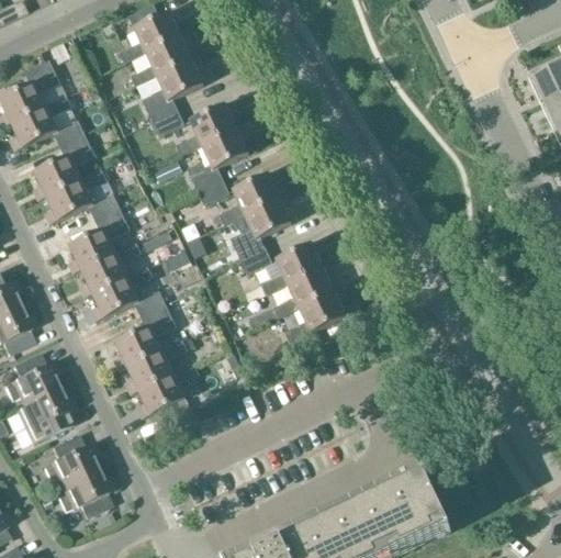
[(0,26),(27,14),(20,0),(0,9),(0,26)]
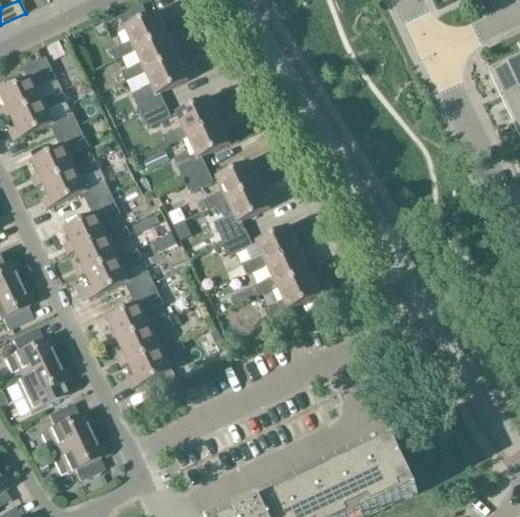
[(141,4),(119,14),(124,25),(123,25),(130,40),(104,52),(108,61),(116,58),(134,49),(168,34),(168,33),(162,20),(167,18),(165,13),(166,12),(164,7),(157,11),(157,10),(148,14),(141,4)]
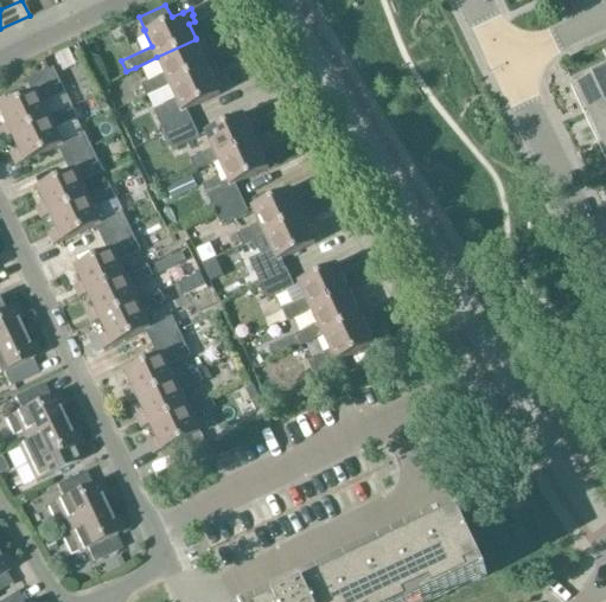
[(147,94),(168,83),(208,65),(208,64),(201,50),(206,46),(204,42),(206,40),(203,34),(196,38),(196,39),(157,57),(164,71),(142,82),(147,94)]
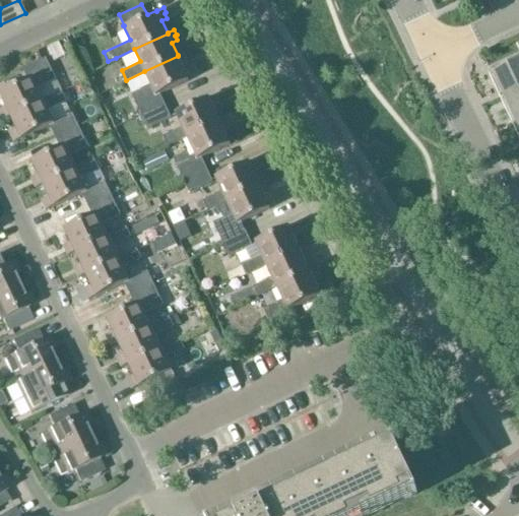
[(132,92),(142,114),(166,104),(159,91),(188,78),(182,64),(187,62),(185,58),(187,57),(184,52),(178,55),(178,56),(144,71),(150,83),(132,92)]
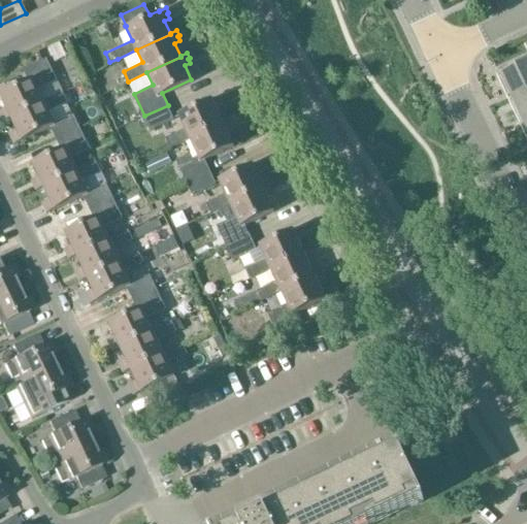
[(10,116),(43,99),(37,87),(57,77),(46,57),(23,68),(28,78),(0,92),(0,95),(5,106),(0,109),(3,113),(1,115),(3,120),(10,117),(10,116)]
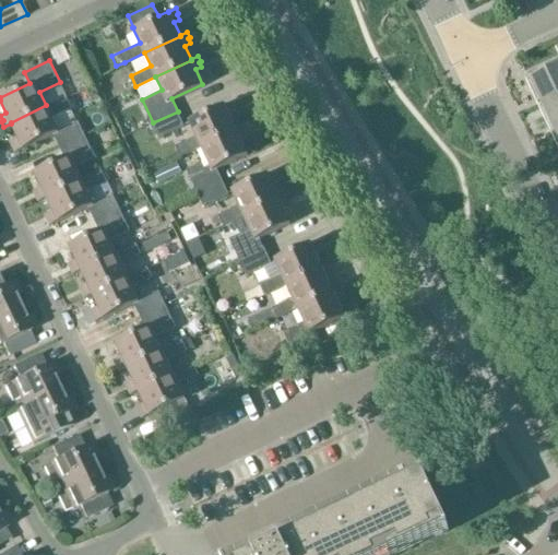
[(557,62),(529,77),(542,103),(557,94),(557,62)]
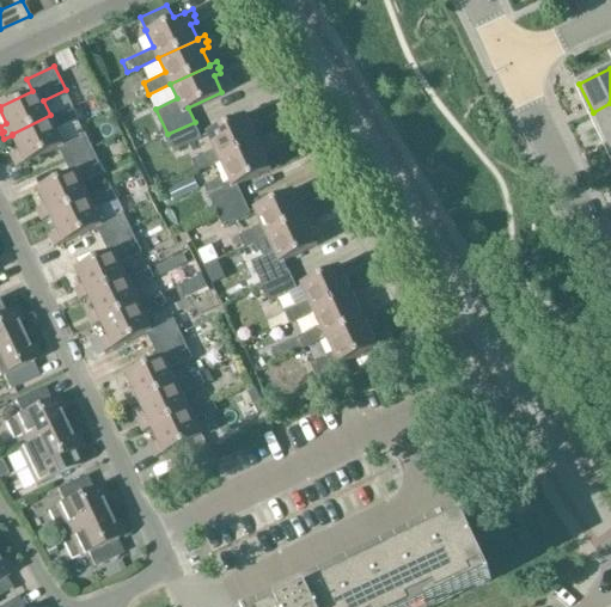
[(610,103),(593,112),(606,141),(610,138),(610,103)]
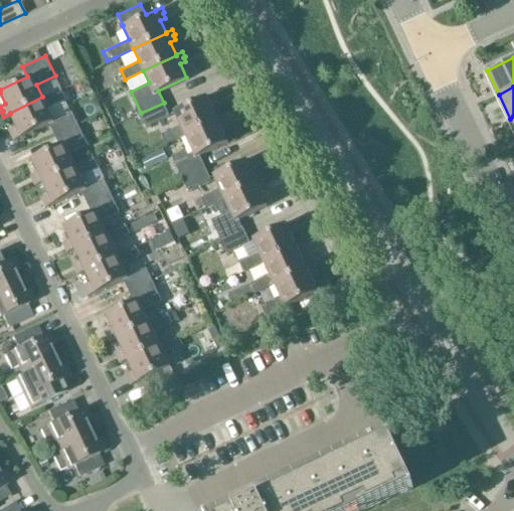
[(47,107),(65,98),(61,89),(42,97),(10,113),(10,114),(16,126),(11,128),(13,133),(11,134),(13,139),(20,136),(48,123),(54,136),(78,124),(71,110),(53,119),(47,107)]
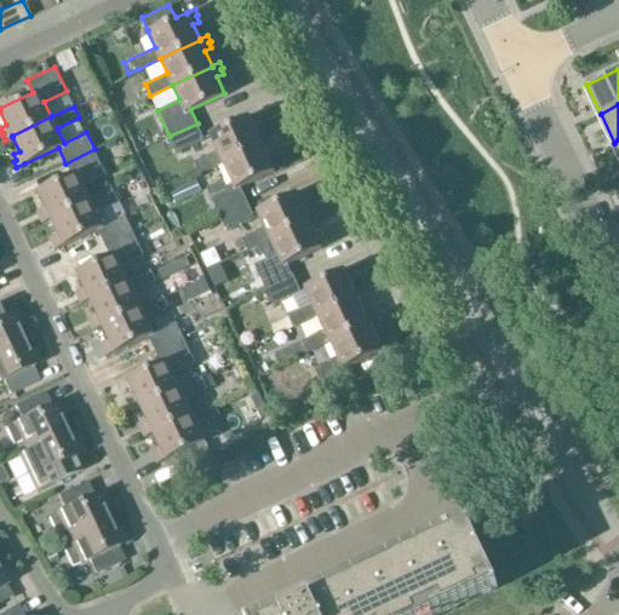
[(259,118),(257,111),(248,115),(248,114),(208,133),(217,149),(194,160),(200,171),(222,160),(222,161),(262,142),(254,126),(261,124),(258,118),(259,118)]
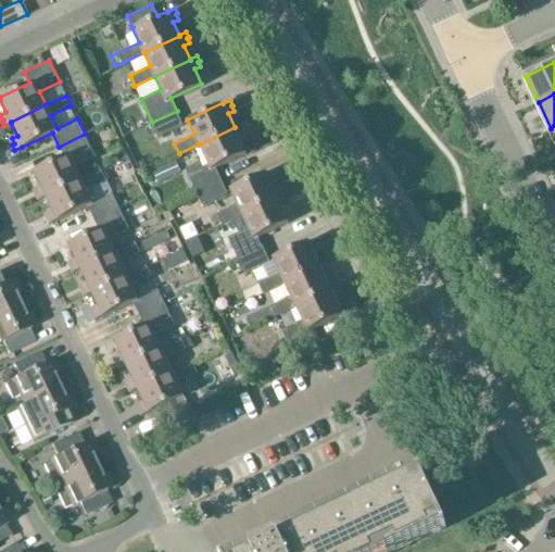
[(177,111),(152,122),(158,135),(183,123),(177,111)]
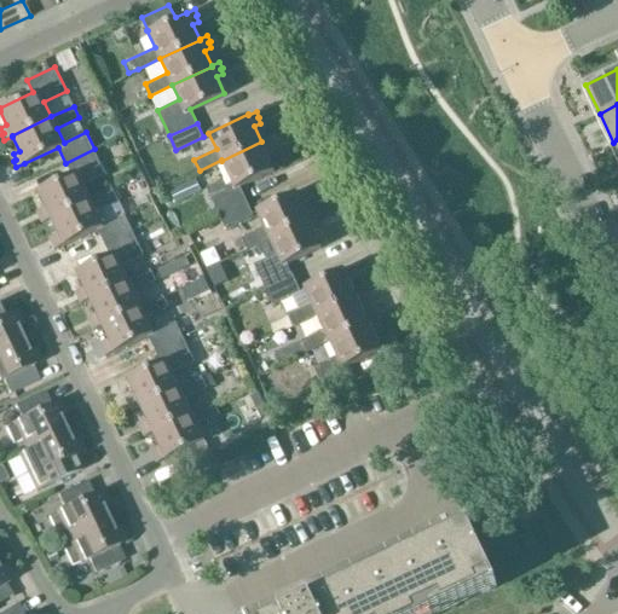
[(221,161),(229,175),(207,185),(218,210),(246,197),(240,185),(273,168),(266,152),(272,150),(270,144),(272,143),(269,137),(261,142),(221,161)]
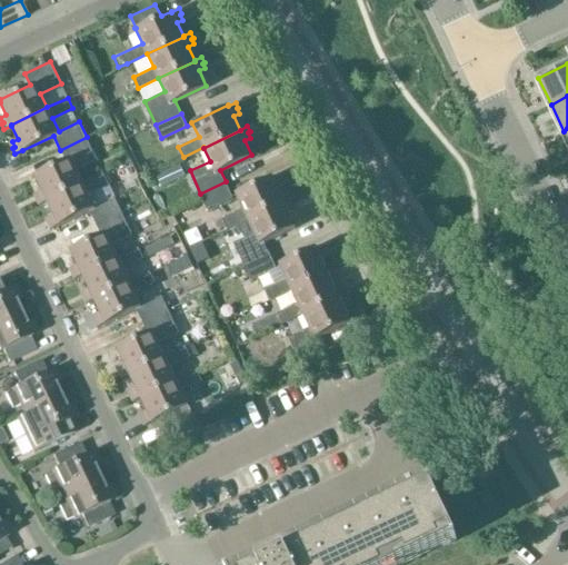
[(46,199),(82,181),(76,168),(97,158),(87,137),(60,150),(65,159),(35,175),(41,189),(36,191),(38,197),(36,198),(39,202),(47,199),(46,199)]
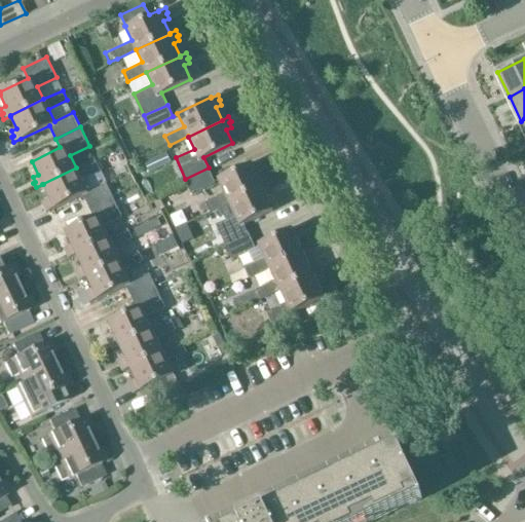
[(100,169),(96,158),(76,168),(42,184),(43,184),(48,196),(43,199),(46,203),(44,204),(46,210),(53,207),(53,208),(82,193),(87,204),(112,193),(106,181),(87,190),(81,178),(100,169)]
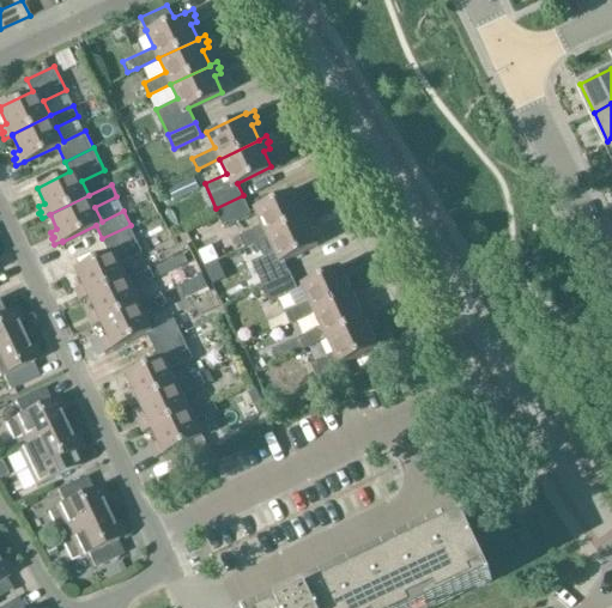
[(267,233),(267,235),(306,216),(298,200),(304,198),(302,193),(304,192),(302,186),(294,189),(292,188),(254,207),(261,223),(240,233),(244,244),(267,233)]
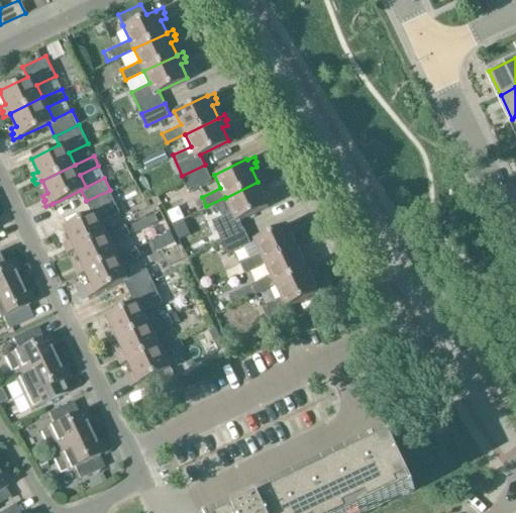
[(211,177),(205,165),(182,176),(188,188),(211,177)]
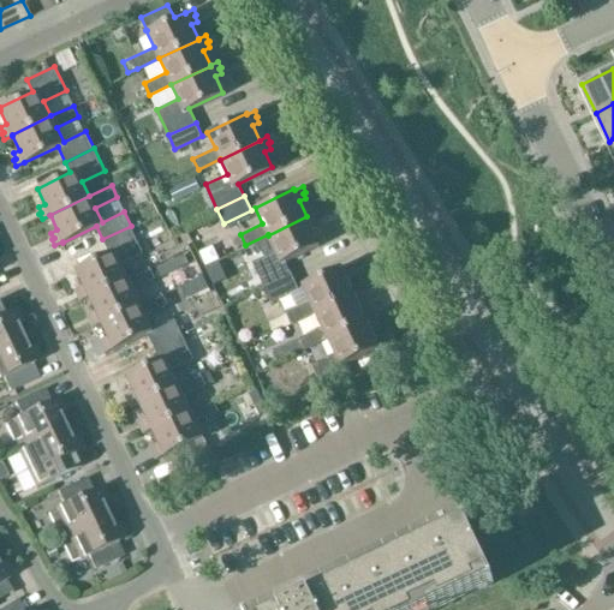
[(252,259),(264,286),(292,273),(286,259),(320,243),(313,227),(319,225),(315,219),(317,217),(315,211),(307,216),(268,235),(274,250),(252,259)]
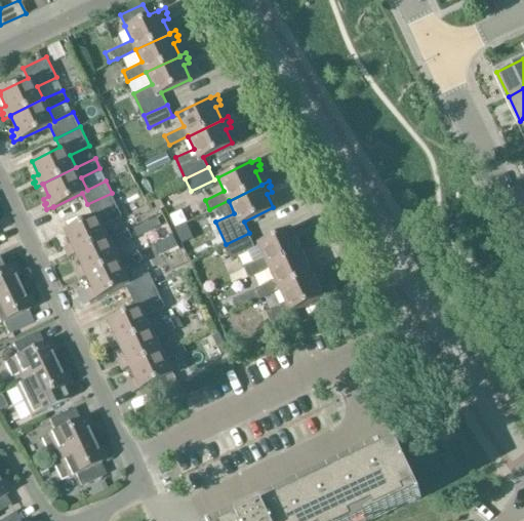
[(109,236),(103,223),(121,214),(112,193),(87,204),(92,215),(64,229),(71,243),(66,245),(68,249),(66,250),(68,255),(75,252),(109,236)]
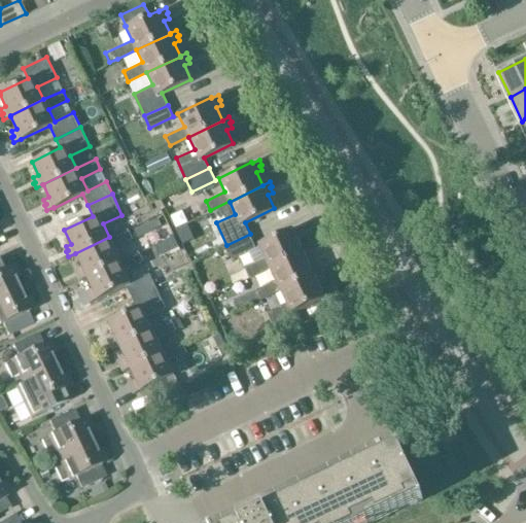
[(186,223),(175,229),(182,242),(193,237),(186,223)]
